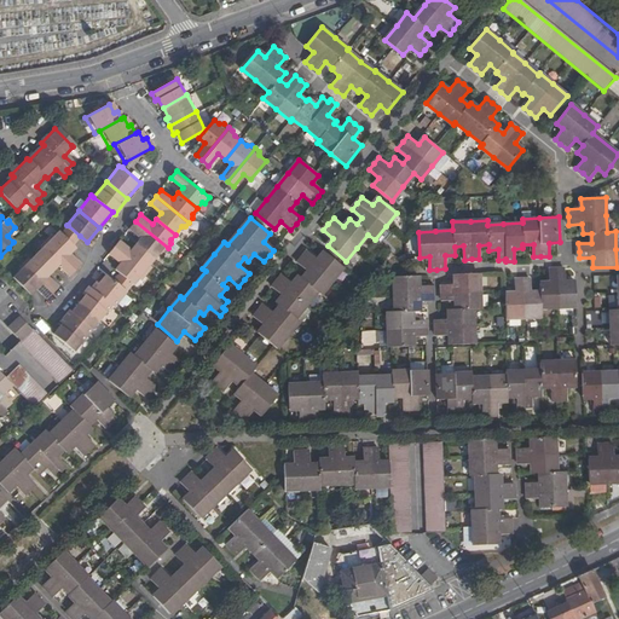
[(165,252),(168,248),(136,221),(129,227),(140,237),(136,243),(155,259),(160,253),(165,252)]
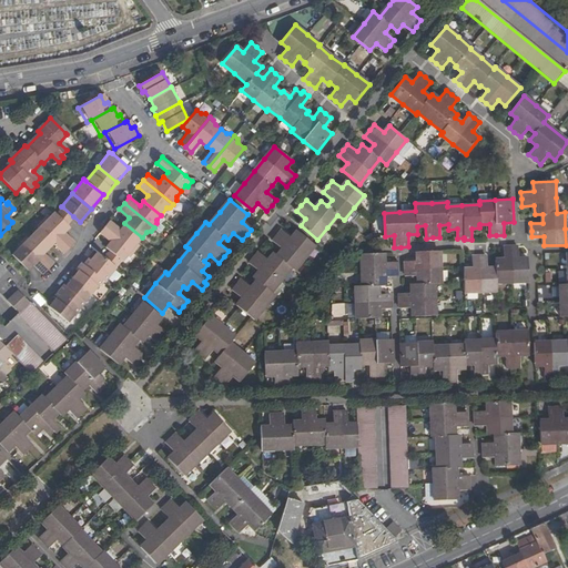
[(57,213),(68,224),(73,216),(62,206),(57,213)]
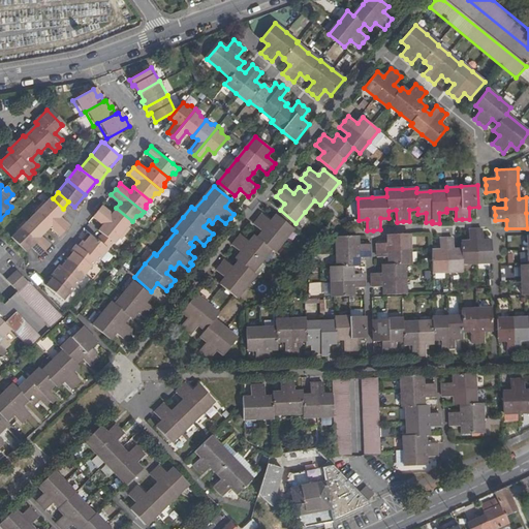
[(42,201),(39,205),(64,230),(69,225),(60,216),(60,214),(63,213),(65,211),(63,209),(53,198),(51,197),(47,201),(42,201)]
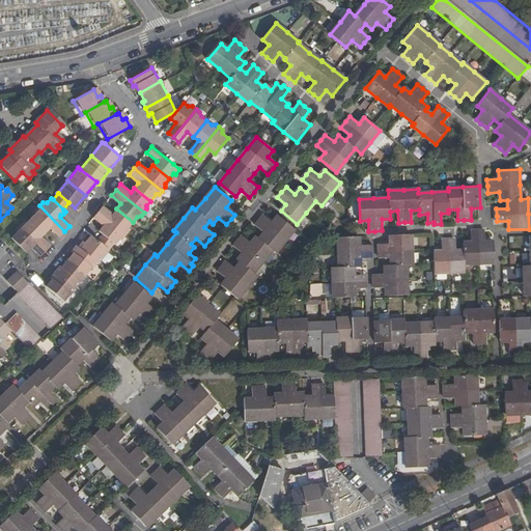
[(64,231),(39,205),(35,208),(36,213),(31,217),(46,231),(48,230),(48,227),(51,227),(59,236),(64,231)]
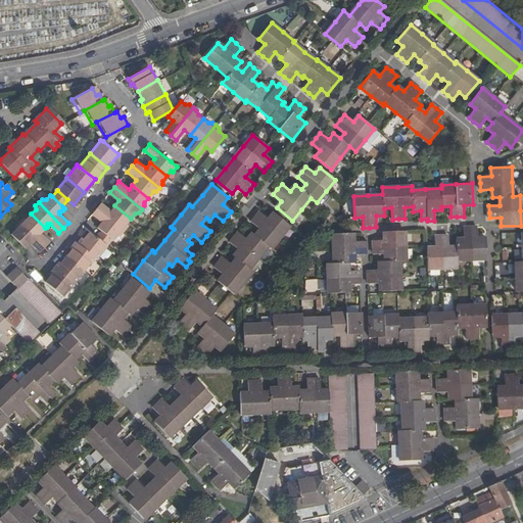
[(101,202),(96,208),(124,231),(127,228),(127,224),(131,219),(114,205),(111,210),(101,202)]
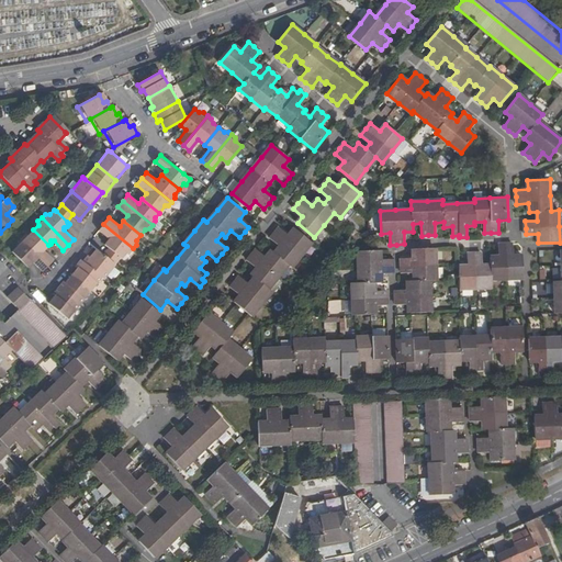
[(281,221),(278,226),(287,232),(291,226),(281,221)]
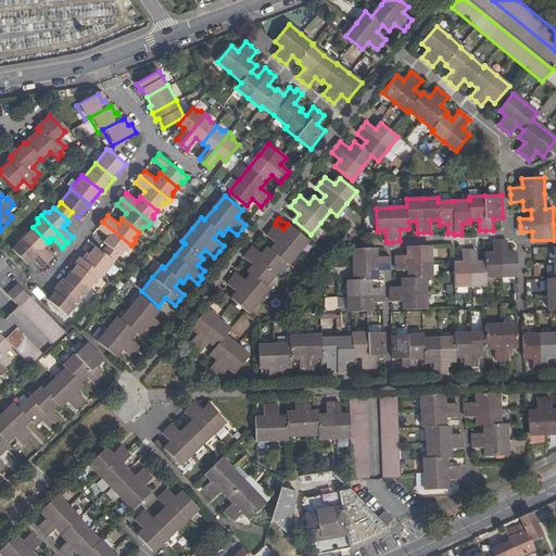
[(131,245),(102,222),(98,227),(108,236),(103,240),(105,242),(117,252),(121,254),(125,249),(129,249),(131,245)]
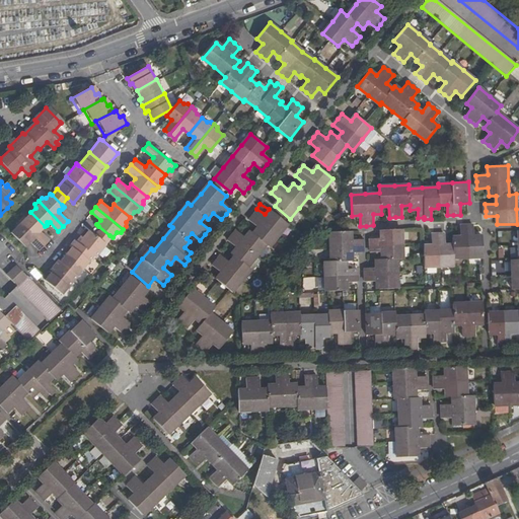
[(278,235),(287,223),(271,211),(267,217),(257,210),(249,220),(257,227),(253,234),(249,231),(245,237),(237,230),(232,236),(228,240),(236,248),(231,253),(234,256),(230,262),(221,255),(217,262),(213,266),(221,273),(217,279),(232,291),(240,281),(250,269),(247,267),(256,255),(266,245),(269,246),(278,235)]
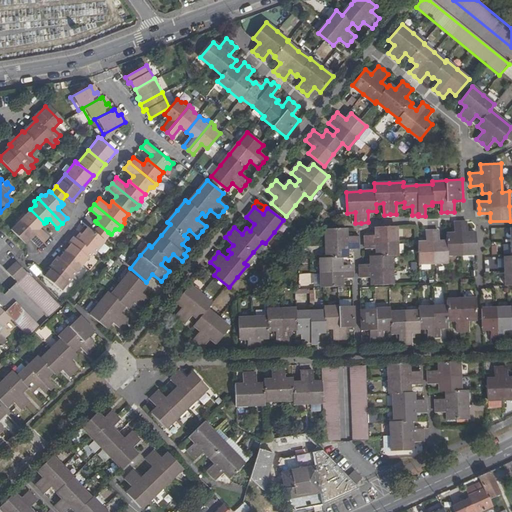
[(19,217),(43,242),(48,237),(40,229),(39,225),(43,225),(44,223),(30,209),(25,214),(22,214),(19,217)]
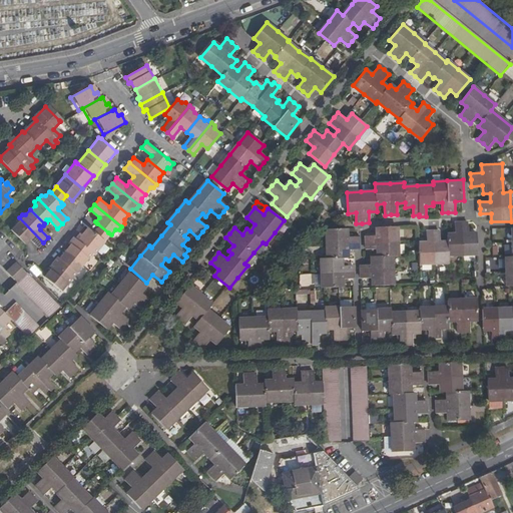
[(43,242),(19,217),(16,220),(17,223),(11,228),(25,242),(28,240),(28,238),(30,238),(39,246),(43,242)]
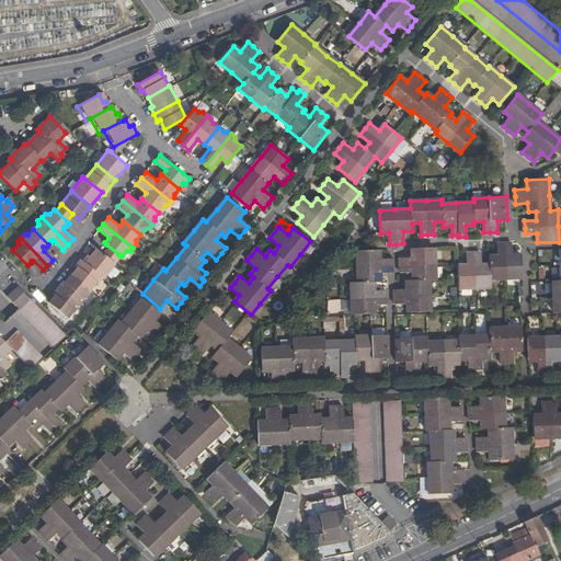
[(467,265),(457,266),(458,288),(474,287),(491,286),(491,278),(506,278),(522,277),(522,254),(513,255),(512,243),(505,243),(497,244),(497,255),(490,255),(490,264),(481,264),(480,252),(473,253),(467,253),(467,265)]
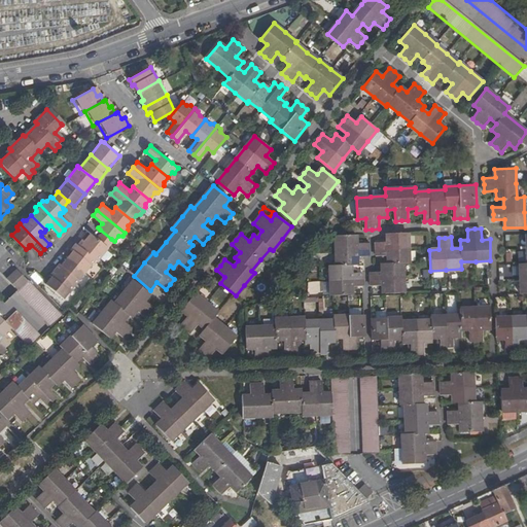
[(106,246),(111,239),(100,230),(94,236),(106,246)]
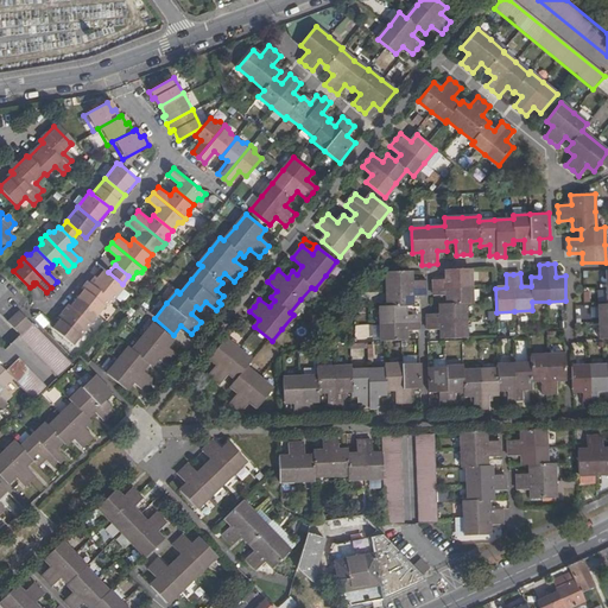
[(89,283),(109,299),(113,302),(125,286),(122,284),(108,272),(105,268),(97,277),(95,276),(89,283)]
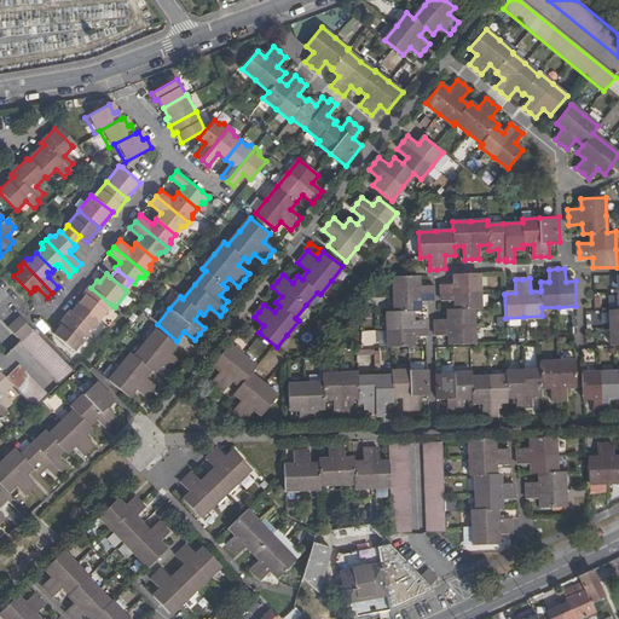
[(481,308),(480,273),(455,275),(455,284),(443,284),(443,293),(443,300),(456,300),(456,308),(449,310),(449,319),(435,319),(437,328),(437,336),(450,335),(450,345),(475,343),(474,327),(474,310),(481,308)]
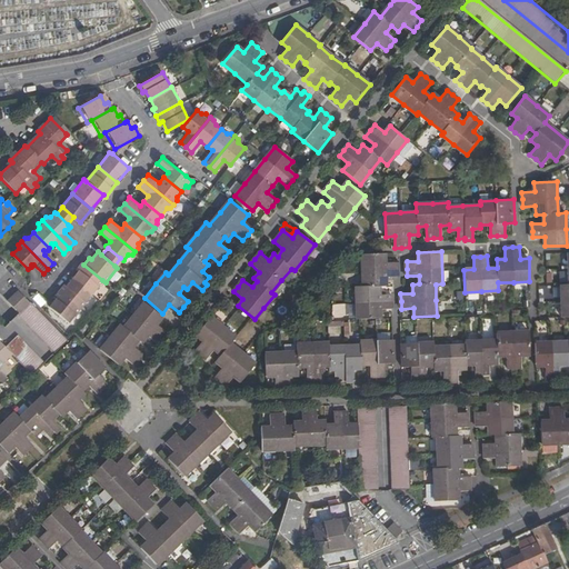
[(386,262),(386,253),(362,255),(362,270),(363,287),(357,287),(358,319),(380,318),(380,309),(392,308),(392,301),(391,295),(380,295),(379,287),(387,286),(387,277),(398,277),(397,262),(386,262)]
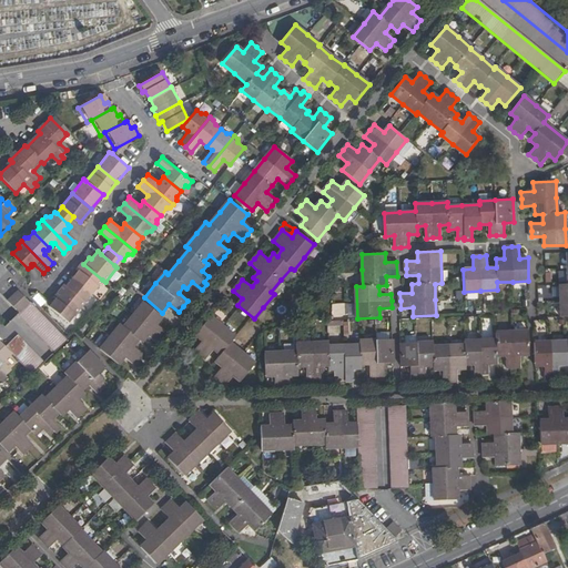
[(91,293),(102,280),(83,264),(81,262),(77,267),(79,270),(72,277),(91,293)]
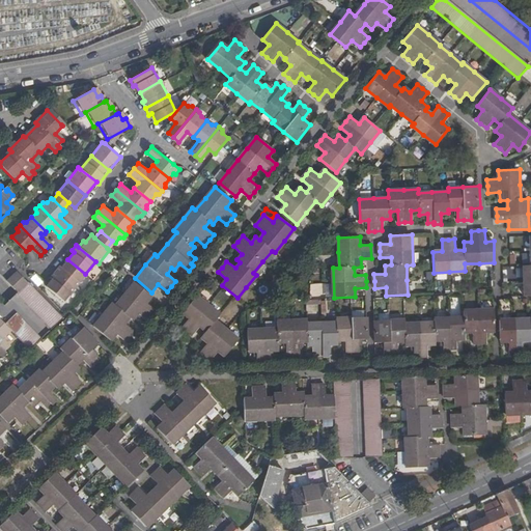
[(509,254),(510,264),(528,263),(527,253),(509,254)]
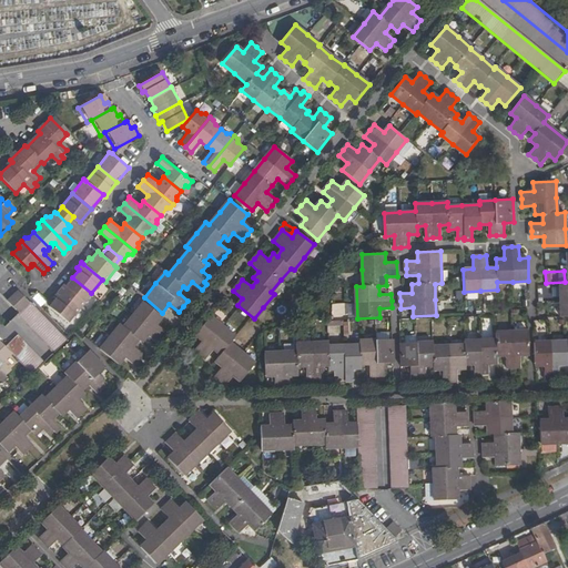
[(63,283),(59,288),(80,306),(91,293),(72,277),(66,285),(63,283)]
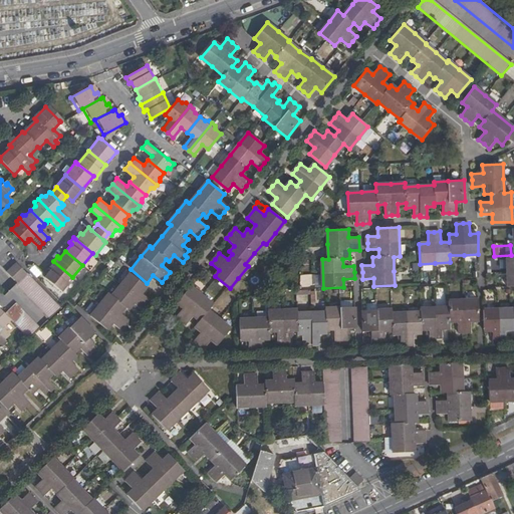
[(72,277),(53,261),(49,266),(51,268),(45,276),(62,289),(72,277)]
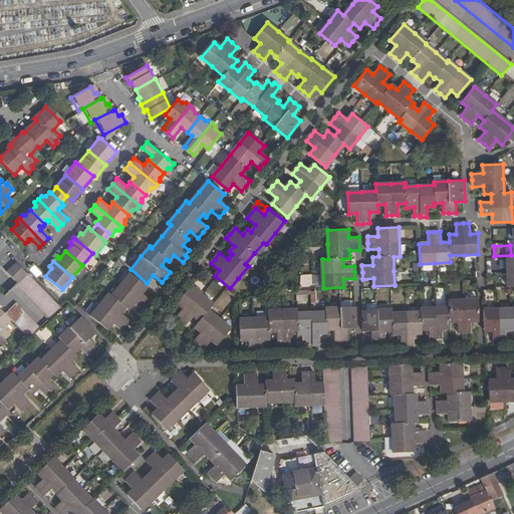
[(26,275),(15,264),(6,272),(17,283),(26,275)]
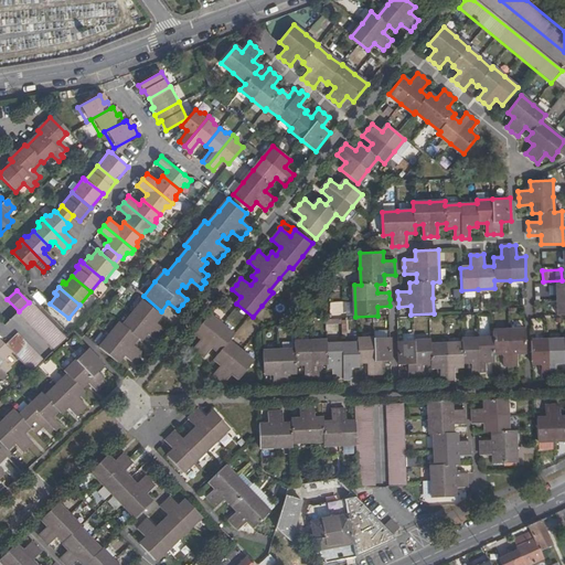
[(147,333),(156,341),(160,336),(164,330),(156,322),(161,316),(142,300),(132,312),(123,324),(120,322),(110,336),(99,348),(118,362),(124,355),(132,363),(137,358),(141,352),(132,344),(138,338),(141,340),(147,333)]
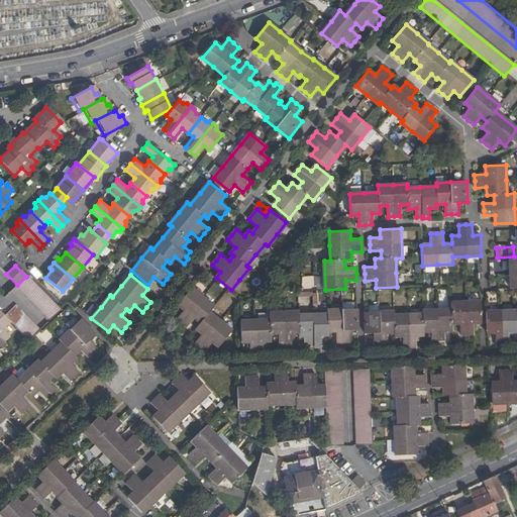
[(50,320),(61,310),(27,276),(26,277),(17,285),(17,286),(50,320)]
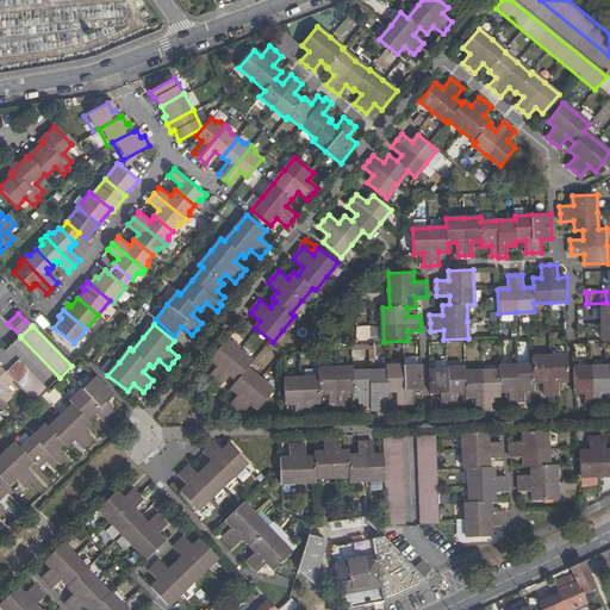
[(378,327),(356,325),(356,338),(378,340),(378,327)]
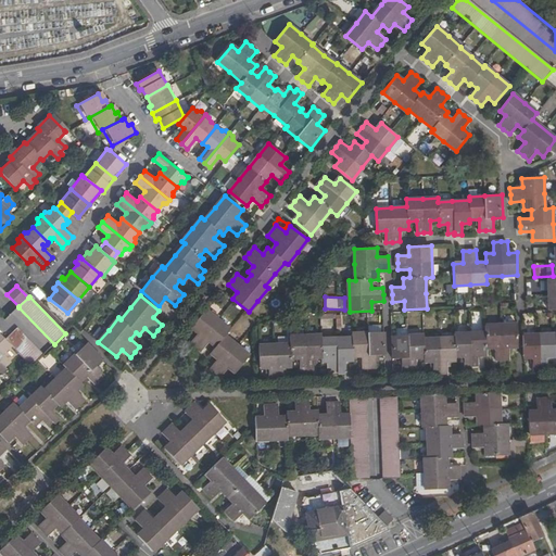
[(220,377),(228,368),(235,374),(249,355),(237,345),(225,336),(230,329),(218,319),(206,310),(191,327),(198,332),(191,342),(196,345),(202,351),(210,341),(216,346),(211,353),(217,359),(211,368),(216,373),(220,377)]
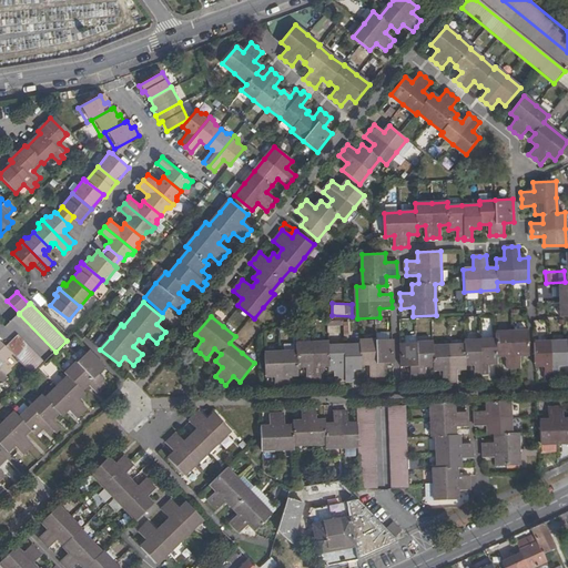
[(483,375),(483,373),(488,373),(488,363),(497,363),(497,355),(506,354),(506,367),(513,367),(520,366),(519,354),(528,353),(528,331),(511,332),(496,332),(496,340),(480,341),(465,341),(465,345),(449,345),(434,346),(433,343),(417,343),(399,344),(401,365),(411,365),(411,378),(418,377),(425,377),(425,365),(434,365),(434,369),(443,368),(443,381),(450,381),(457,381),(457,368),(466,367),(466,364),(474,364),(475,375),(483,375)]
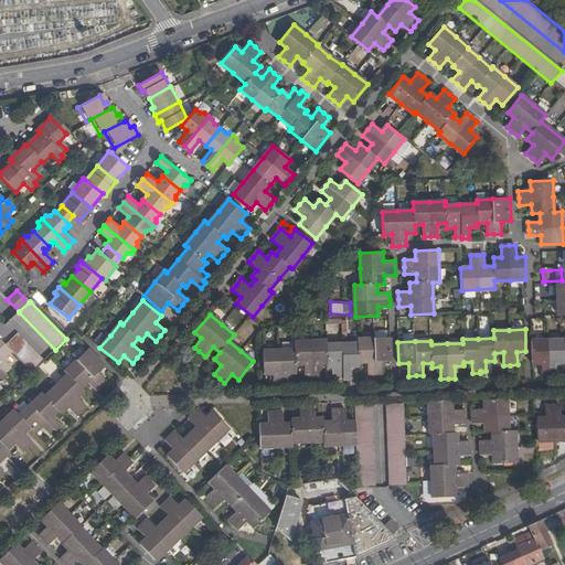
[(9,350),(30,371),(31,372),(43,361),(17,333),(4,345),(9,350)]
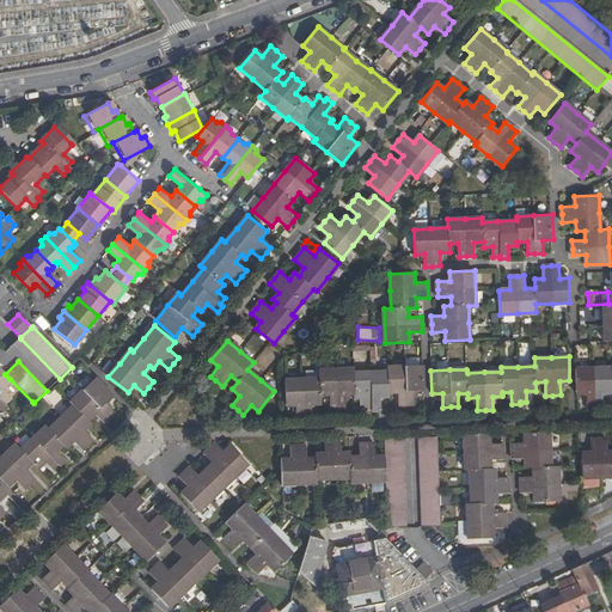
[(303,379),(285,380),(286,404),(295,404),(297,417),(305,417),(312,416),(312,403),(320,402),(320,395),(330,395),(330,407),(338,407),(346,407),(346,393),(354,393),(355,397),(363,397),(365,407),(372,407),(372,409),(380,409),(380,397),(390,396),(390,392),(398,392),(398,404),(415,404),(414,391),(424,391),(423,366),(404,367),(387,367),(387,372),(371,372),(353,373),(353,368),(337,369),(319,371),(319,378),(303,379)]
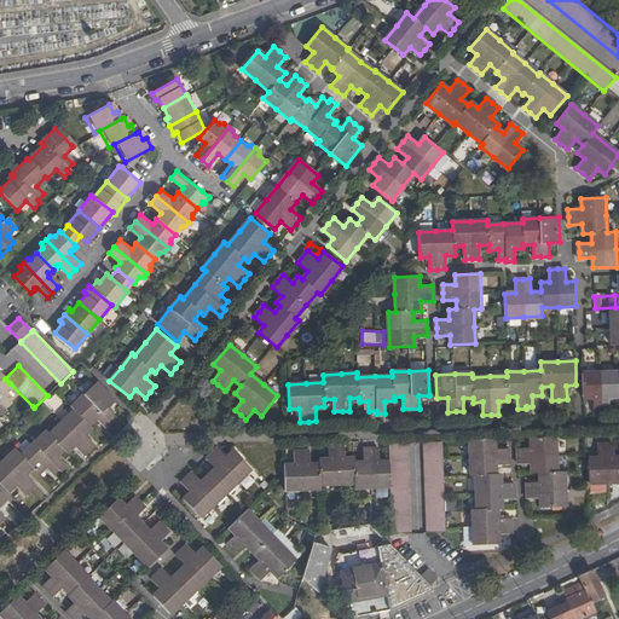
[(0,393),(0,392),(10,383),(5,379),(0,371),(0,411),(3,409),(1,408),(7,401),(0,393)]
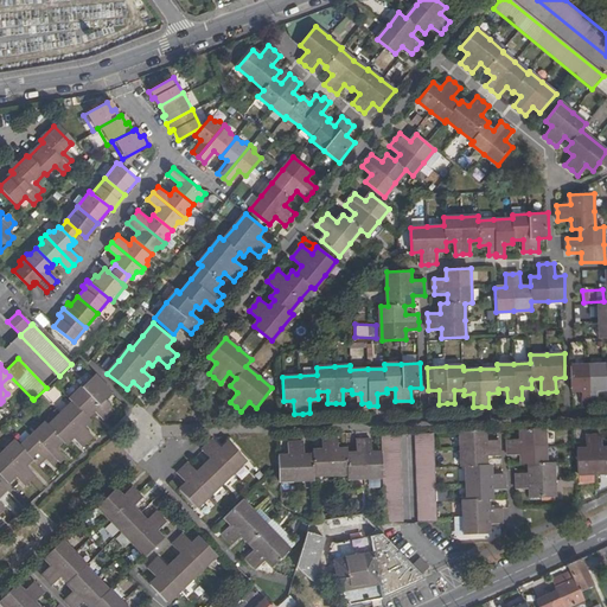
[(606,364),(605,365),(588,365),(570,366),(572,390),(582,390),(582,403),(589,403),(596,403),(596,390),(606,389),(606,364)]
